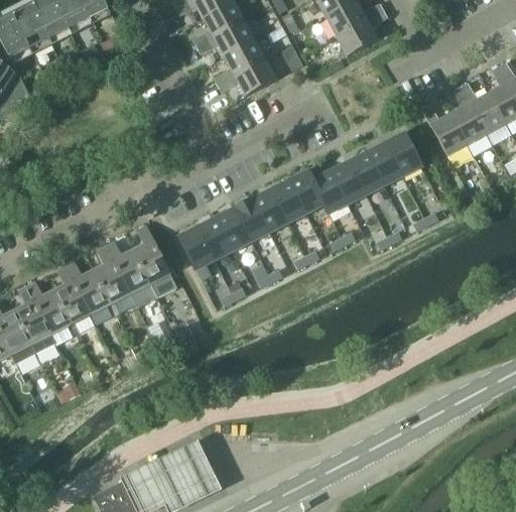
[(0,64),(19,77),(11,60),(109,9),(103,0),(38,0),(0,20),(0,64)]
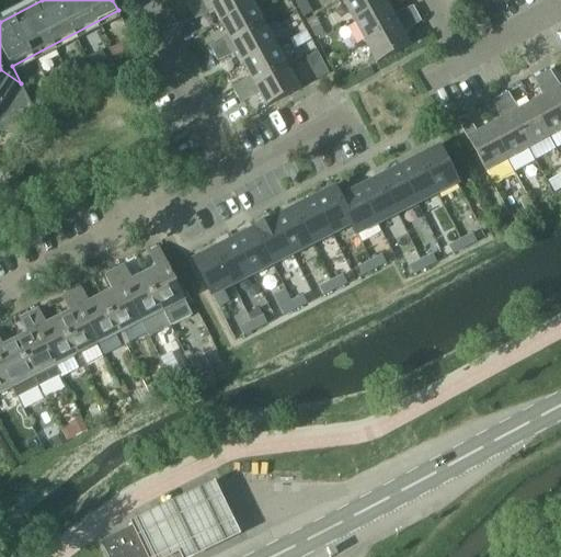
[(194,0),(189,3),(194,12),(216,0),(194,0)]
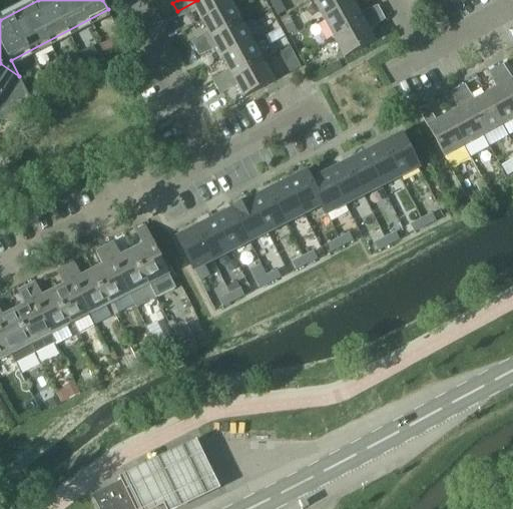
[(197,9),(203,19),(233,3),(231,0),(197,0),(177,11),(179,16),(197,9)]
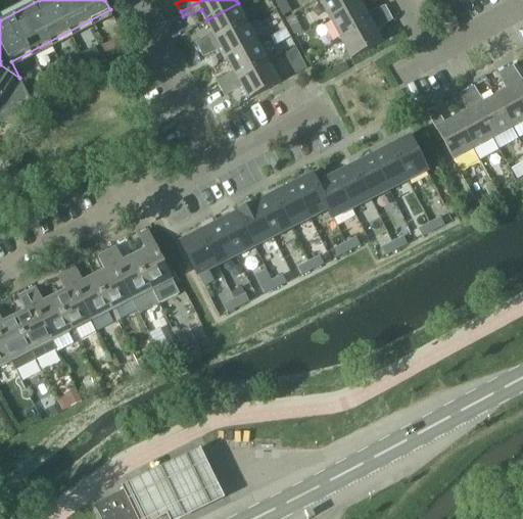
[(322,0),(331,17),(363,0),(322,0)]
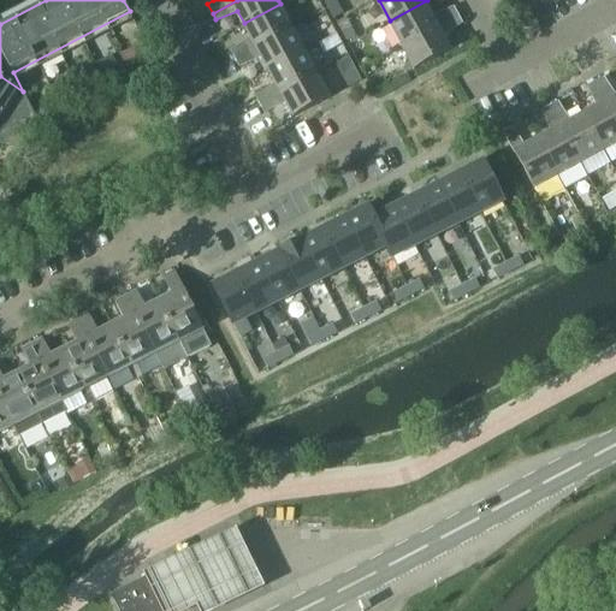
[(390,21),(403,45),(460,13),(454,4),(434,13),(427,0),(390,21)]
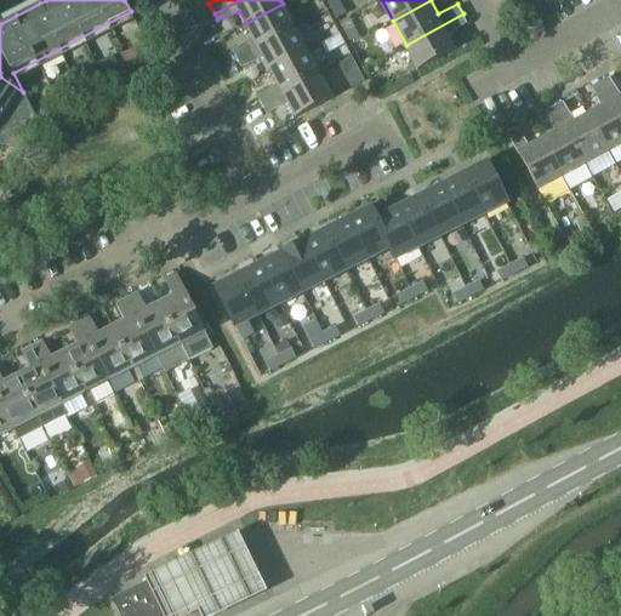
[(233,50),(238,58),(296,28),(283,4),(246,23),(254,36),(233,50)]
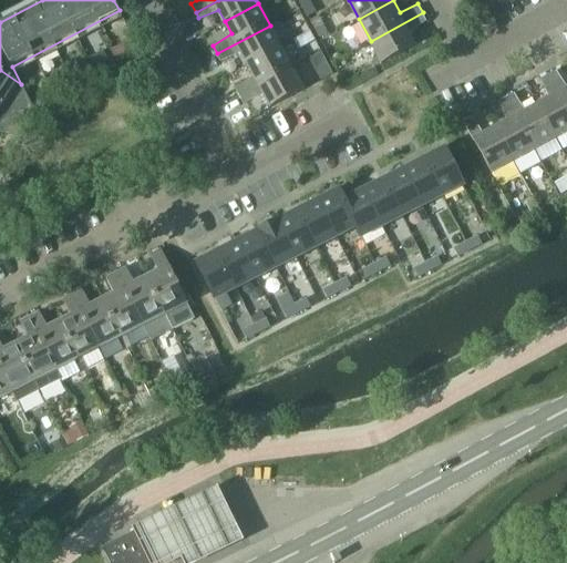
[(423,12),(371,41),(383,63),(416,45),(410,31),(426,20),(423,12)]
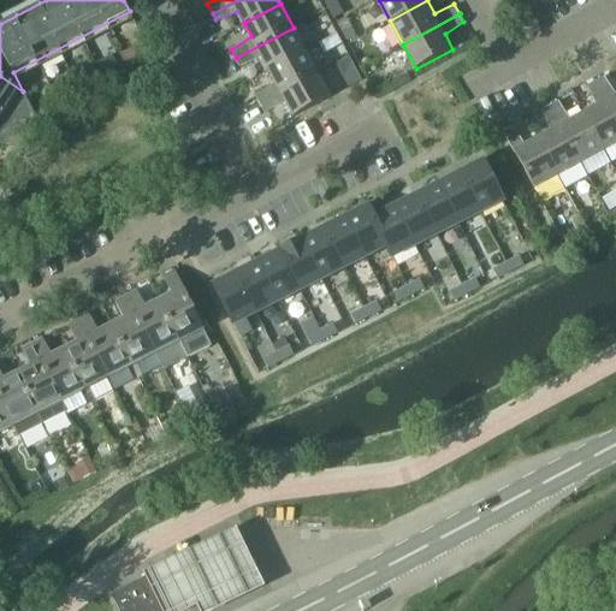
[(347,15),(337,19),(345,37),(356,31),(347,15)]
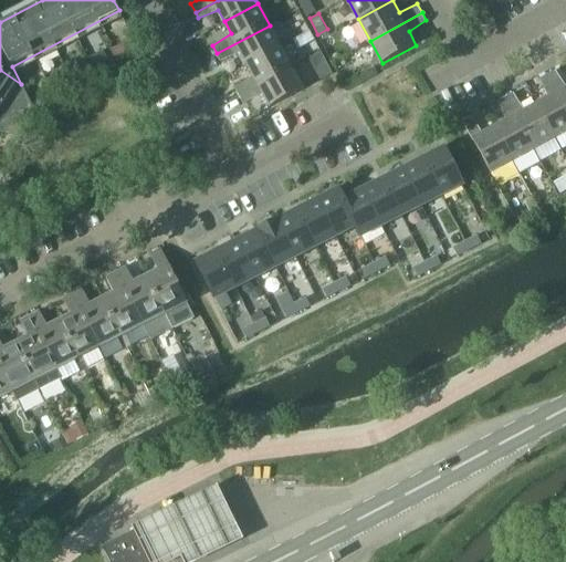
[(240,52),(247,64),(281,47),(270,25),(217,53),(220,60),(240,52)]
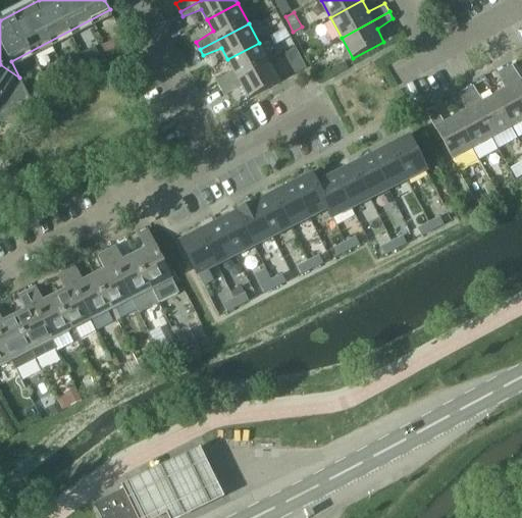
[(279,30),(272,33),(276,41),(283,37),(279,30)]
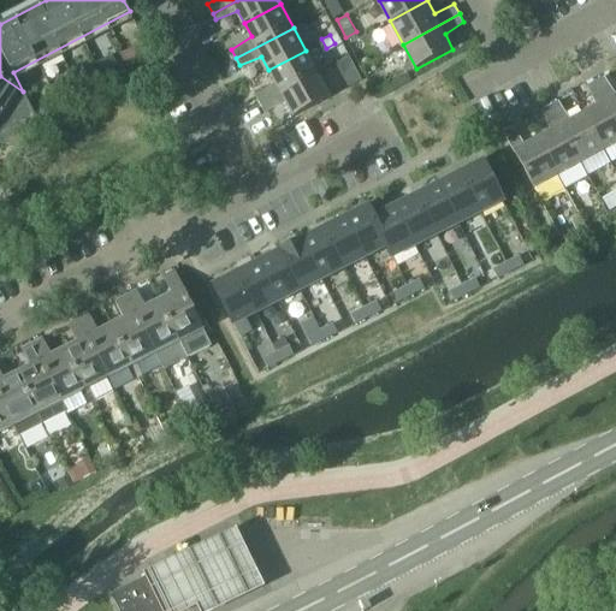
[(144,40),(134,45),(136,52),(147,46),(144,40)]
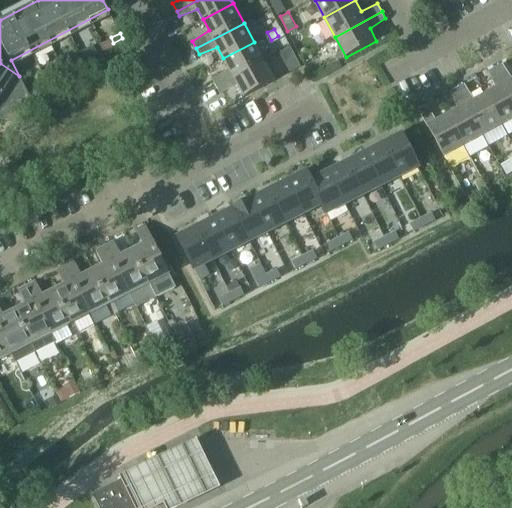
[(111,37),(99,41),(103,48),(113,44),(113,43),(111,37)]
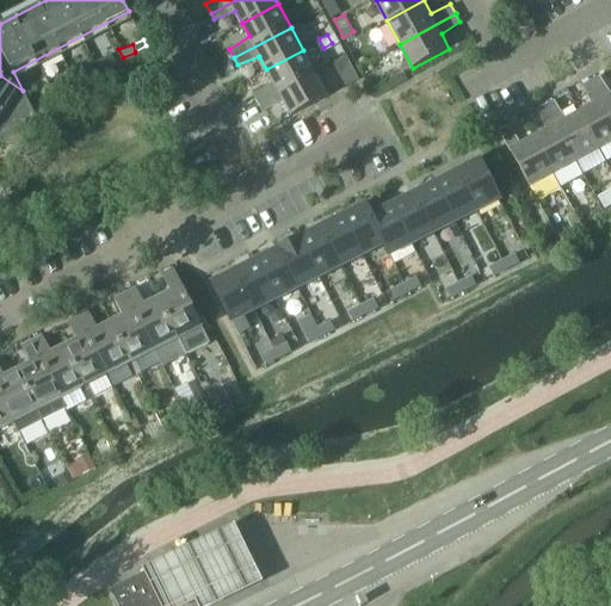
[(111,50),(96,59),(100,68),(116,60),(111,50)]
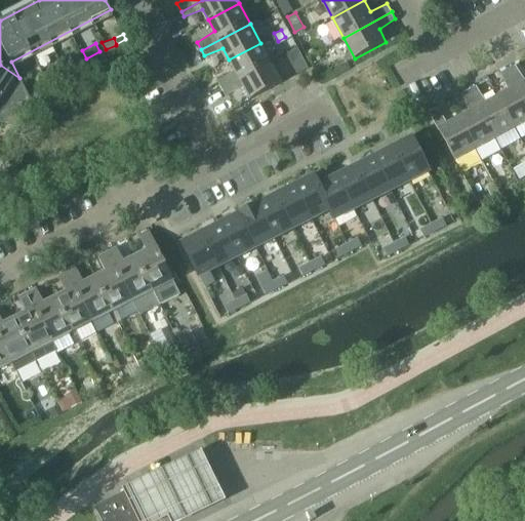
[(218,81),(223,88),(271,63),(260,43),(229,59),(235,71),(218,81)]
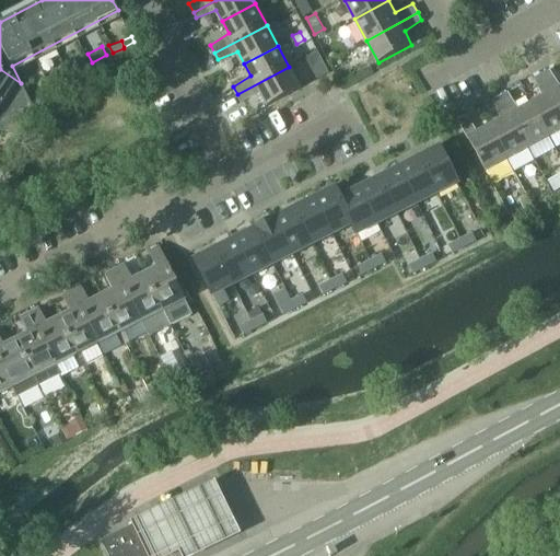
[(317,49),(306,55),(311,65),(322,58),(317,49)]
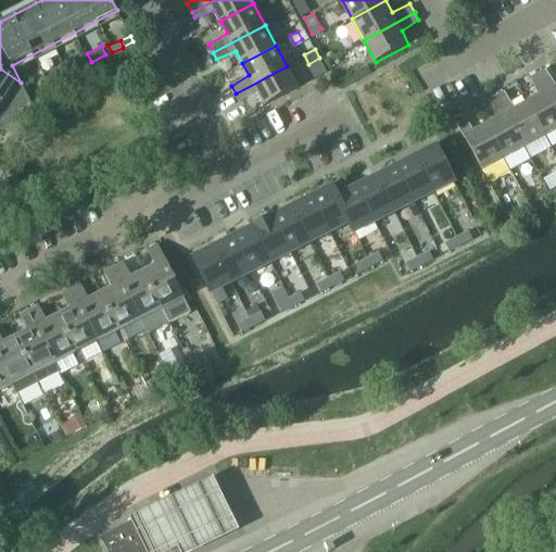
[(287,66),(236,93),(239,100),(258,92),(265,104),(298,87),(287,66)]
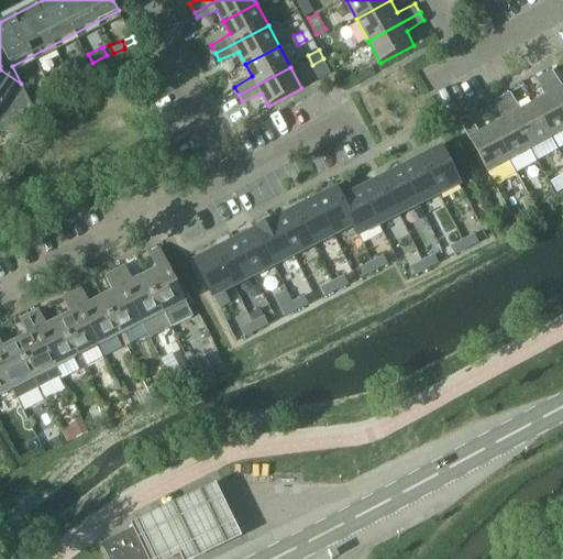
[(562,84),(552,67),(544,70),(562,105),(562,84)]
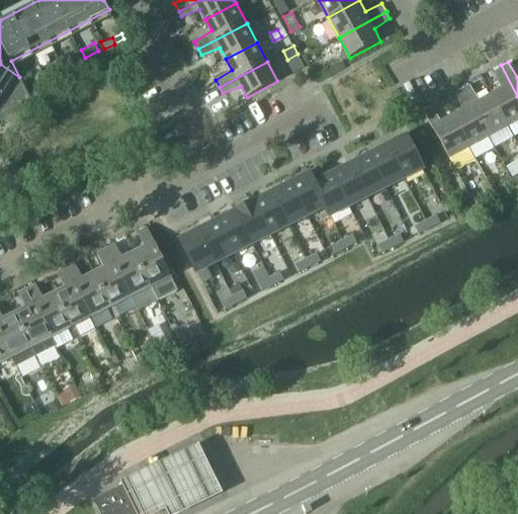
[(19,77),(0,64),(0,117),(2,119),(5,119),(7,119),(9,119),(10,118),(34,106),(19,77)]
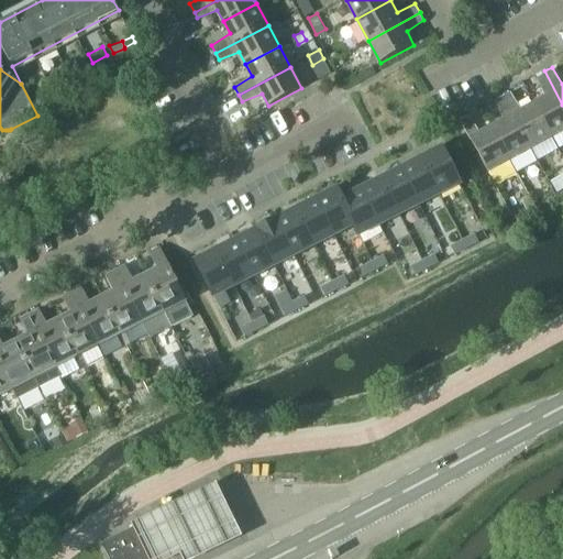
[(544,95),(534,100),(553,134),(562,128),(562,105),(544,70),(537,75),(544,95)]
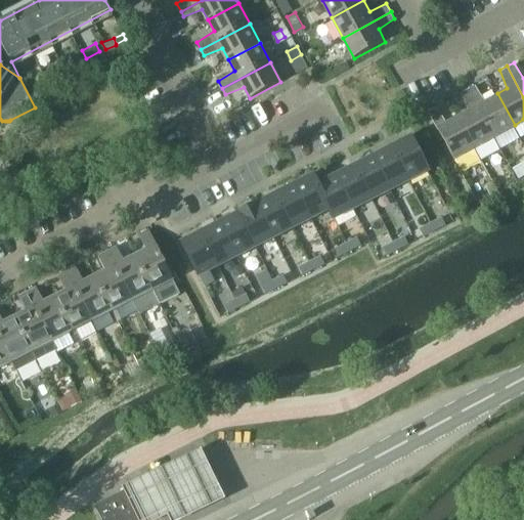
[(474,84),(467,87),(493,136),(515,125),(497,93),(484,100),(474,84)]
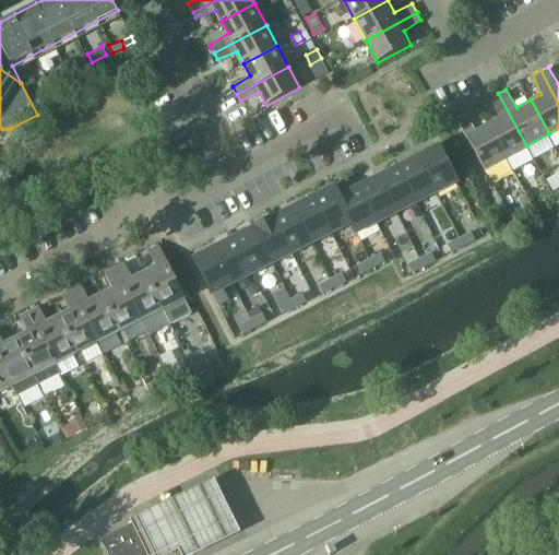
[(498,117),(488,122),(506,156),(526,145),(498,93),(490,97),(498,117)]
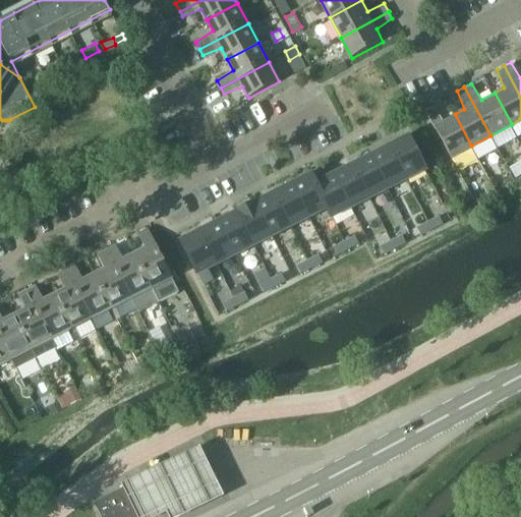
[(471,146),(455,114),(444,120),(432,104),(425,109),(433,126),(436,126),(452,157),(471,146)]
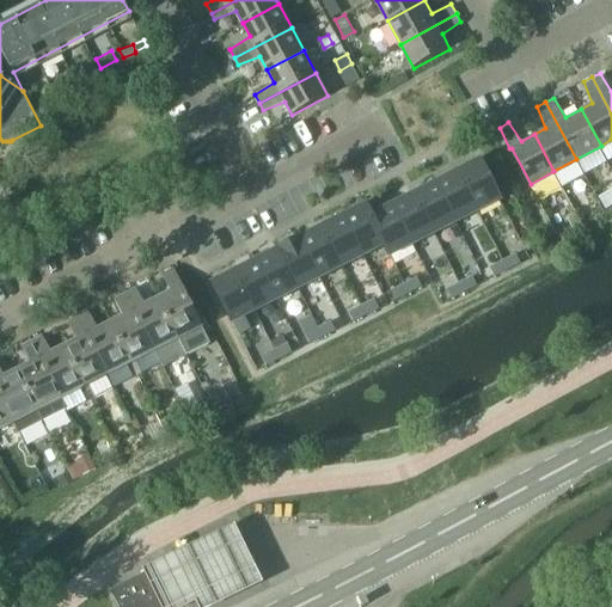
[(481,158),(458,170),(477,208),(500,196),(481,158)]
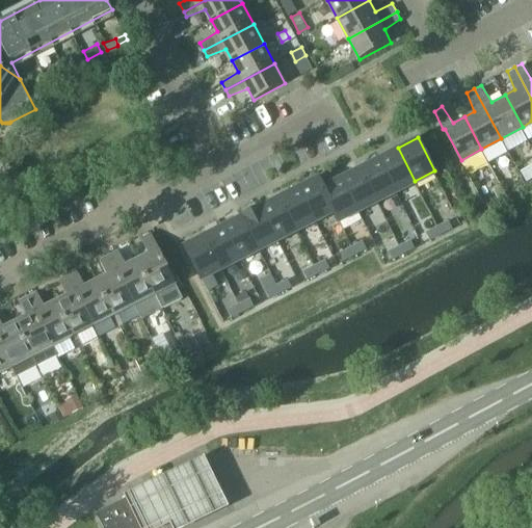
[(415,181),(398,148),(379,157),(396,190),(415,181)]
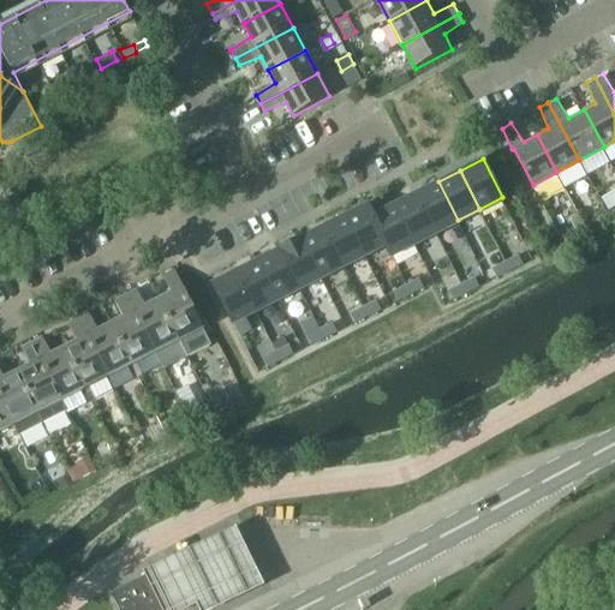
[(458,220),(439,181),(417,192),(436,232),(458,220)]
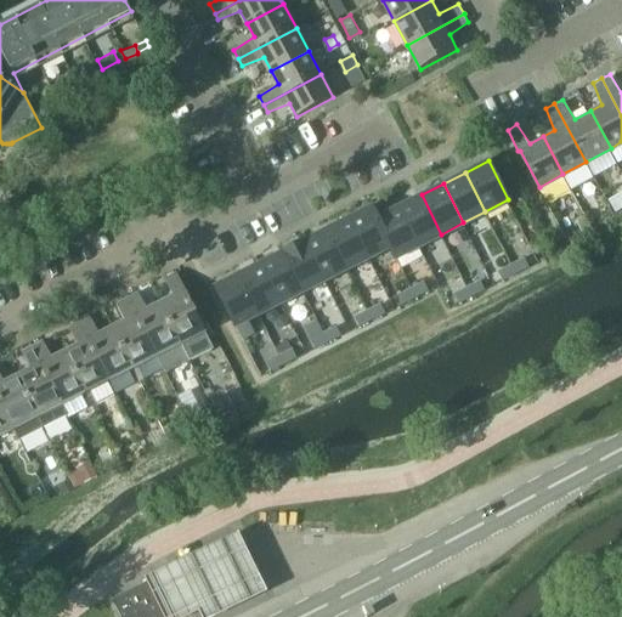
[(441,235),(422,194),(399,207),(418,245),(441,235)]
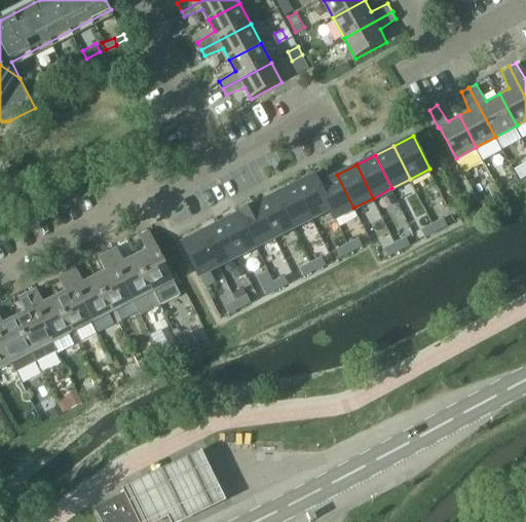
[(330,208),(317,184),(312,175),(295,184),(311,217),(330,208)]
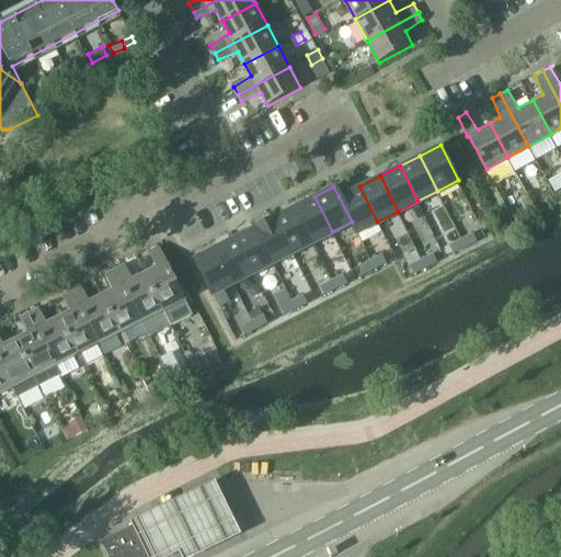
[(377,222),(359,186),(339,196),(352,222),(357,232),(377,222)]
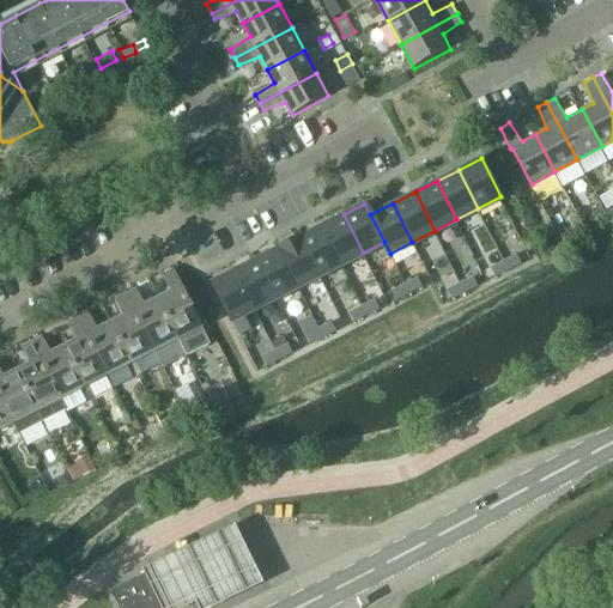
[(602,211),(590,217),(596,226),(607,220),(602,211)]
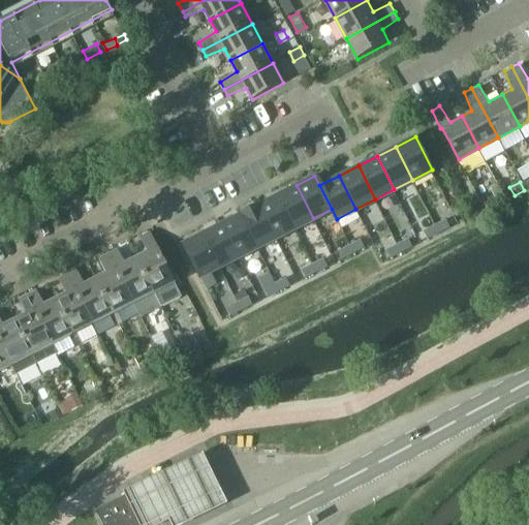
[(313,218),(297,185),(278,194),(296,227),(313,218)]
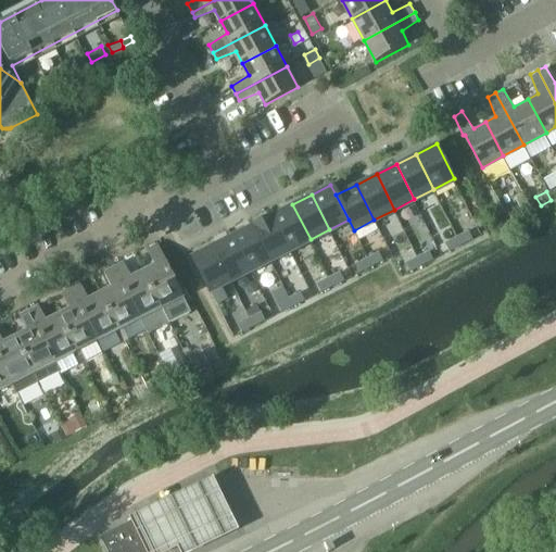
[(517,199),(505,205),(513,220),(525,212),(517,199)]
